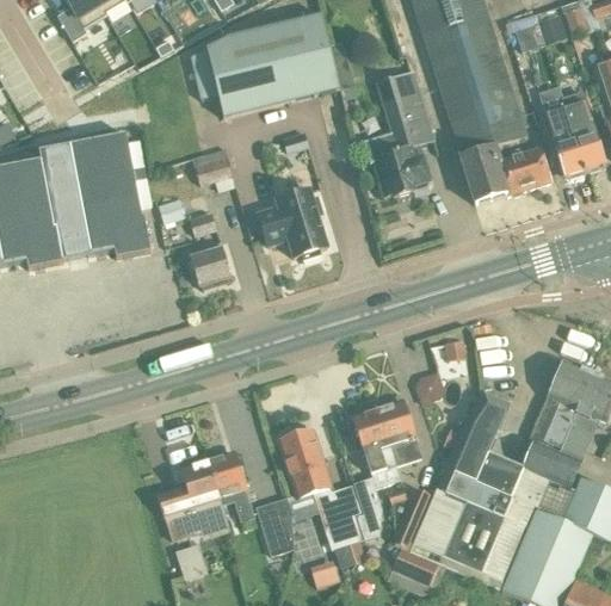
[(66,0),(71,8),(57,16),(73,42),(86,33),(84,29),(90,25),(106,16),(97,0),(66,0)]
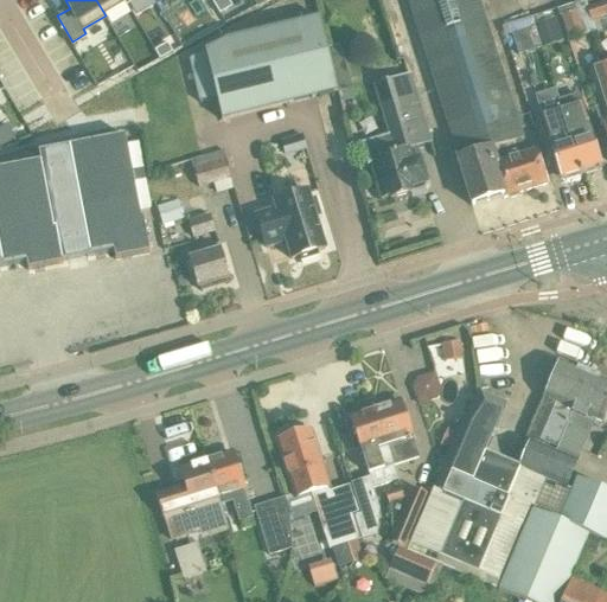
[(96,0),(106,15),(107,14),(104,12),(125,0),(127,2),(126,0),(96,0)]
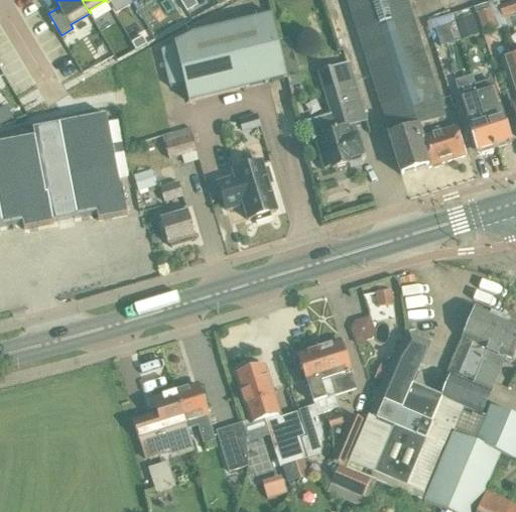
[(184,0),(181,2),(186,9),(198,3),(196,0),(184,0)]
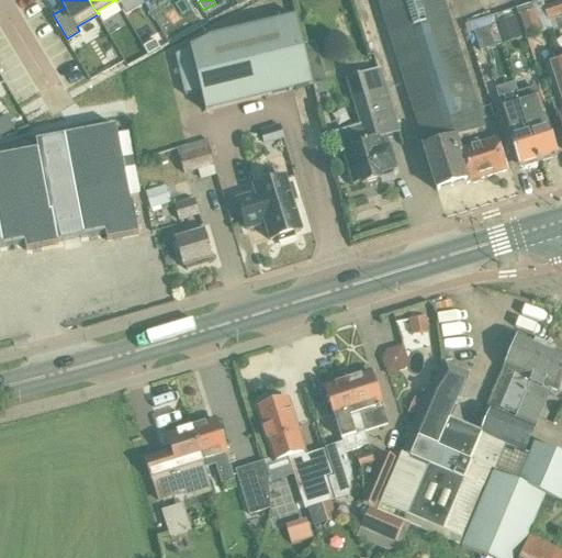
[(379,0),(425,143),(423,143),(437,188),(465,178),(465,180),(505,168),(495,136),(460,147),(456,134),(484,125),(444,0),(379,0)]
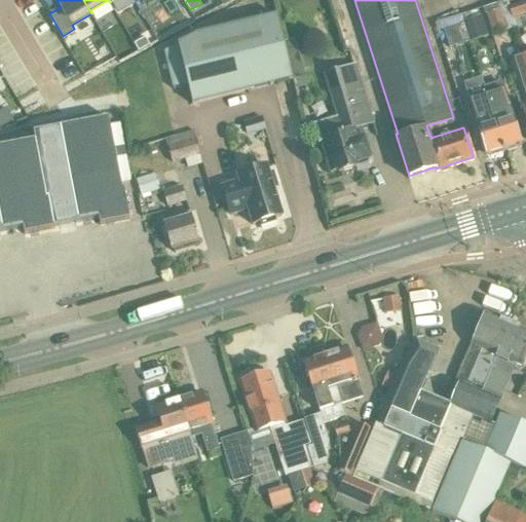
[(525,9),(525,0),(518,0),(509,4),(516,26),(522,24),(518,12),(525,9)]
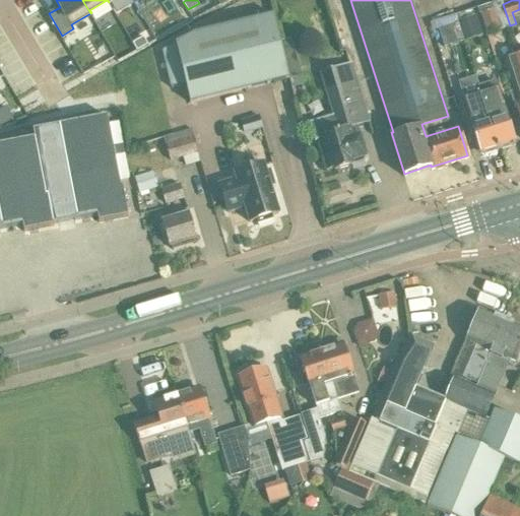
[(484,22),(506,15),(502,3),(480,10),(484,22)]
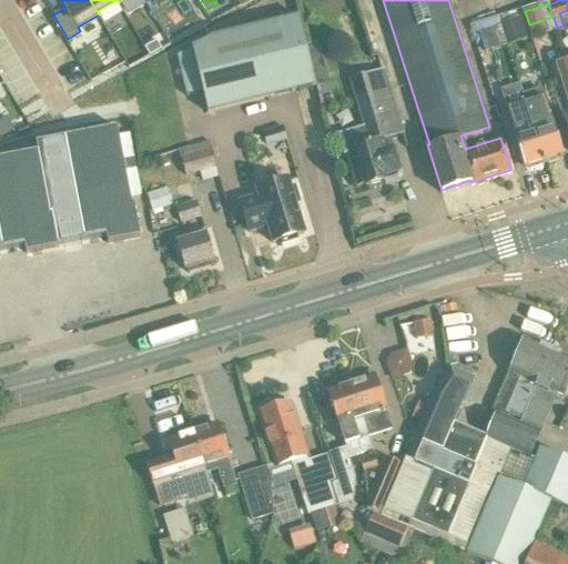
[(507,42),(500,21),(498,12),(475,20),(477,28),(478,28),(484,48),(507,42)]
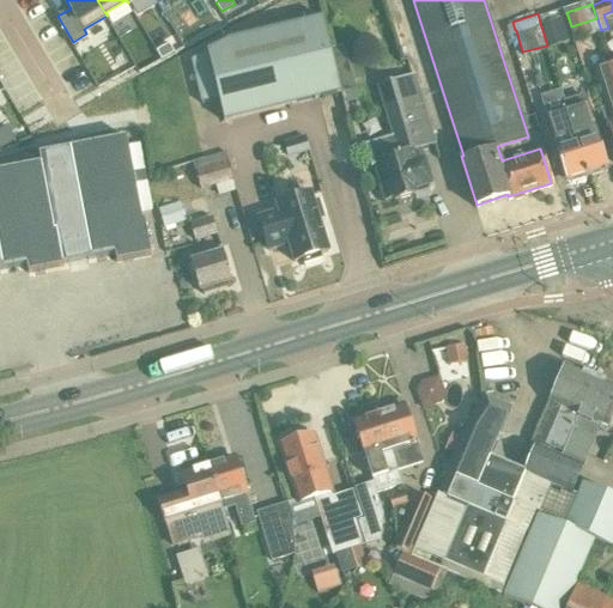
[(340,89),(334,65),(322,14),(228,37),(190,56),(201,99),(218,95),(223,117),(340,89)]
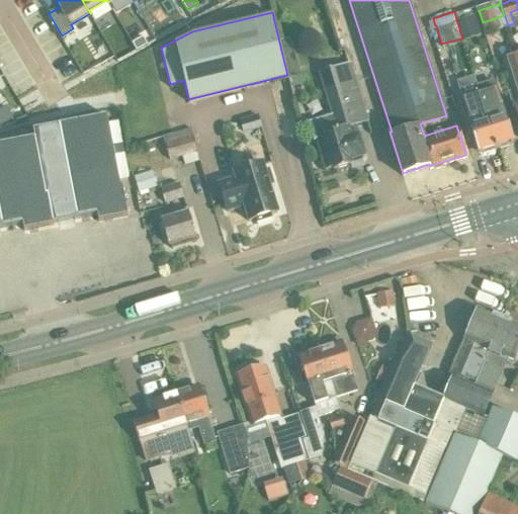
[(143,34),(132,40),(137,48),(147,41),(143,34)]
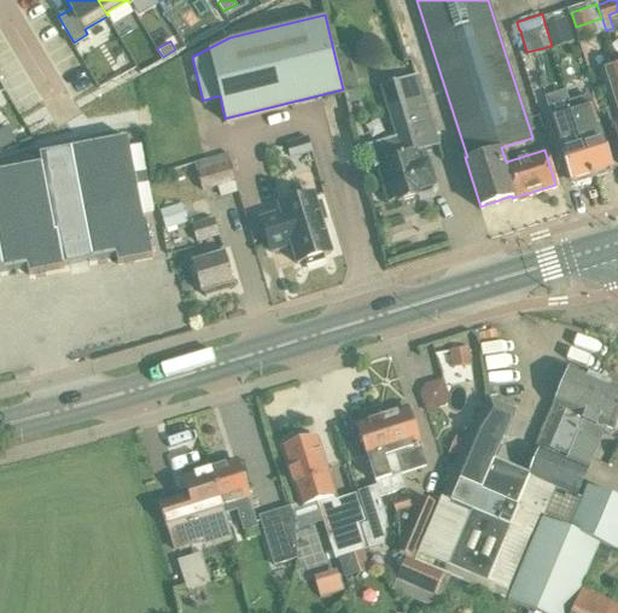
[(617,69),(616,63),(601,68),(617,117),(612,120),(617,138),(617,69)]
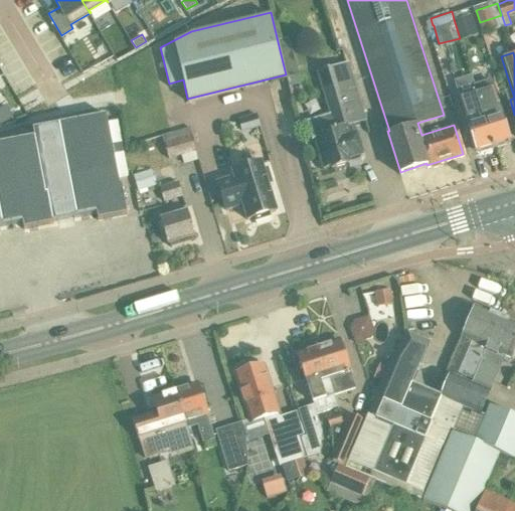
[(330,112),(307,119),(312,137),(317,136),(326,165),(330,164),(331,166),(348,161),(346,157),(348,156),(351,164),(358,161),(356,154),(357,153),(360,148),(355,134),(350,136),(346,124),(349,123),(365,118),(347,61),(337,64),(333,65),(319,69),(318,70),(330,112)]
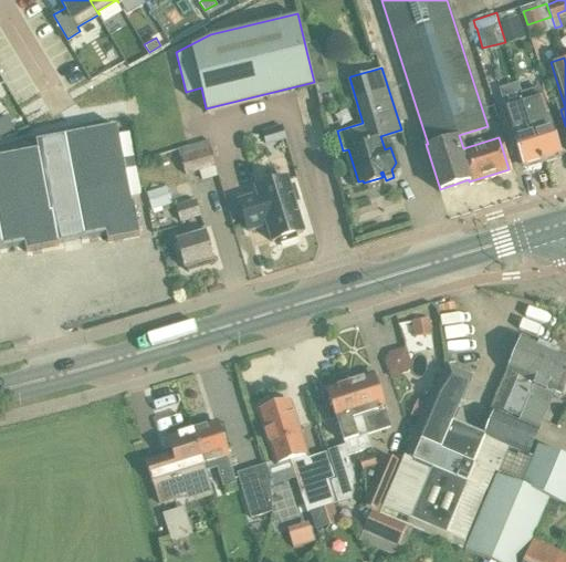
[(540,85),(520,91),(523,100),(541,157),(559,151),(540,85)]
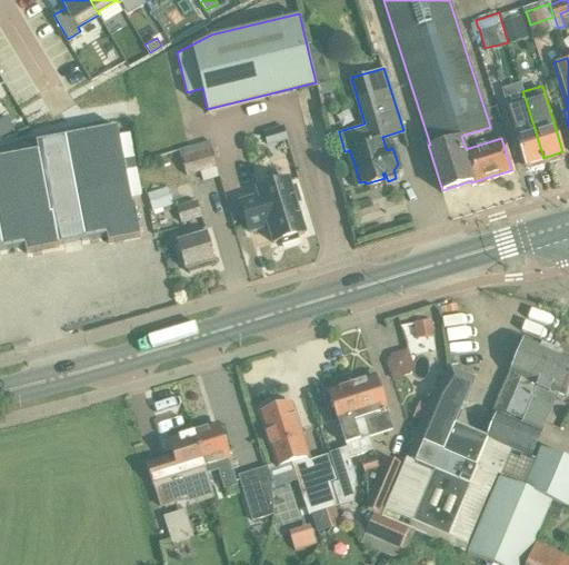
[(526,100),(507,106),(507,107),(525,164),(528,162),(529,166),(541,161),(540,159),(543,158),(526,100)]
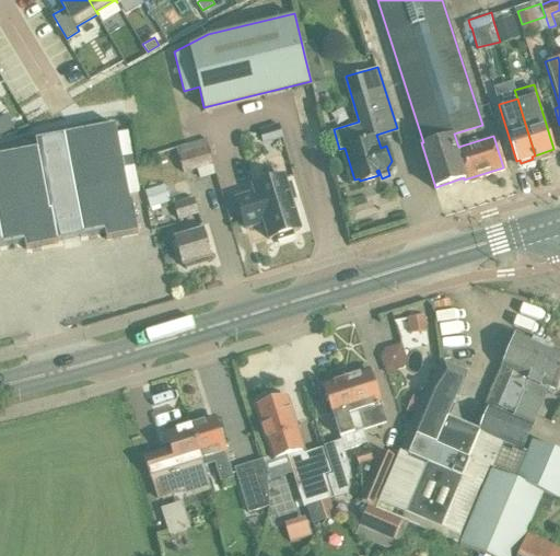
[(8,113),(0,117),(0,132),(14,125),(8,113)]
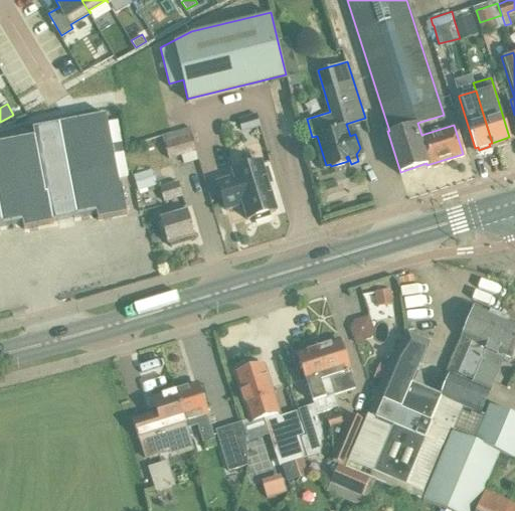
[(58,122),(32,127),(34,135),(45,192),(47,191),(52,219),(96,211),(98,217),(127,211),(122,182),(119,182),(106,113),(58,122)]
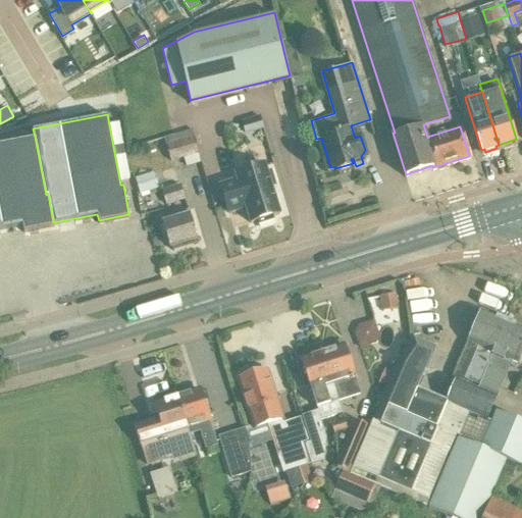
[(171,159),(185,155),(187,161),(200,157),(198,151),(192,127),(163,135),(171,159)]
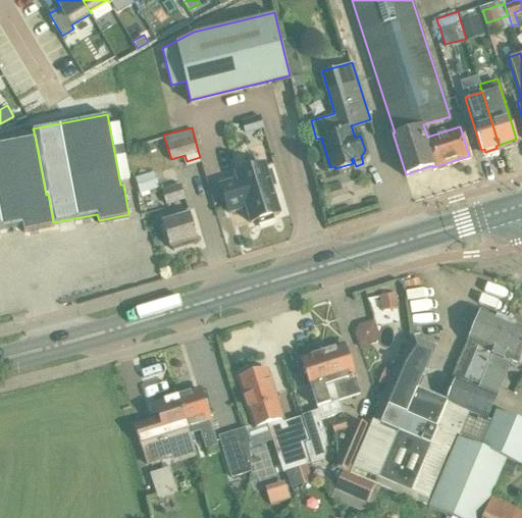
[(0,226),(22,223),(23,229),(54,223),(53,222),(48,194),(46,195),(35,137),(0,143),(0,226)]
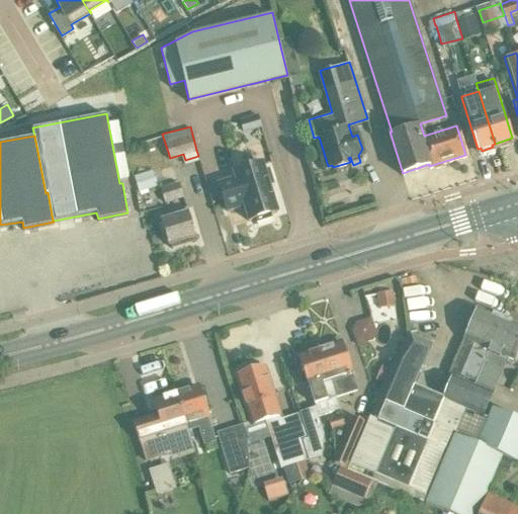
[(234,170),(235,175),(219,181),(227,208),(239,204),(245,208),(249,219),(255,217),(256,221),(272,216),(271,211),(277,209),(269,183),(274,182),(269,166),(264,167),(262,161),(234,170)]
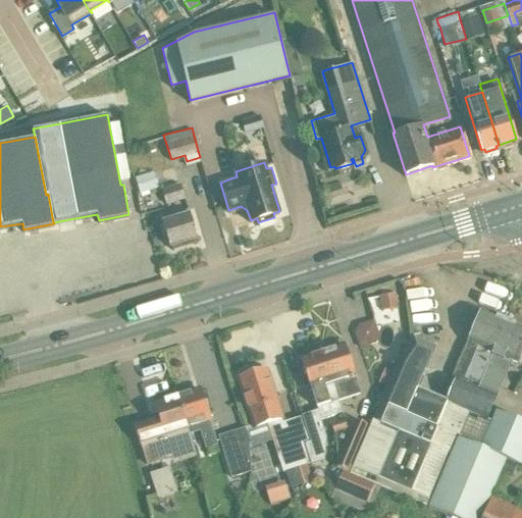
[(154,169),(136,174),(140,191),(159,186),(154,169)]
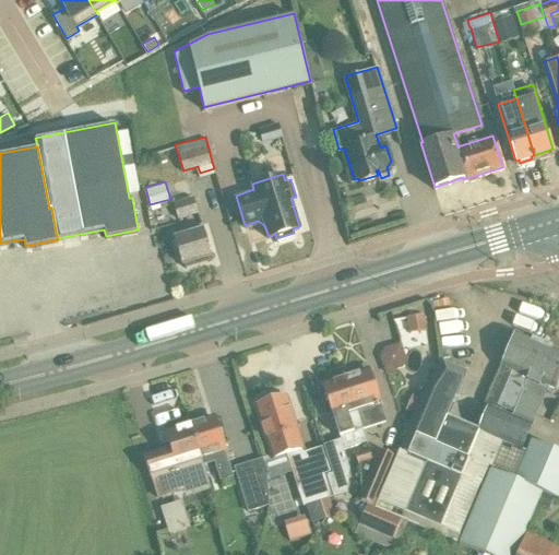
[(193,193),(173,200),(178,216),(198,211),(193,193)]
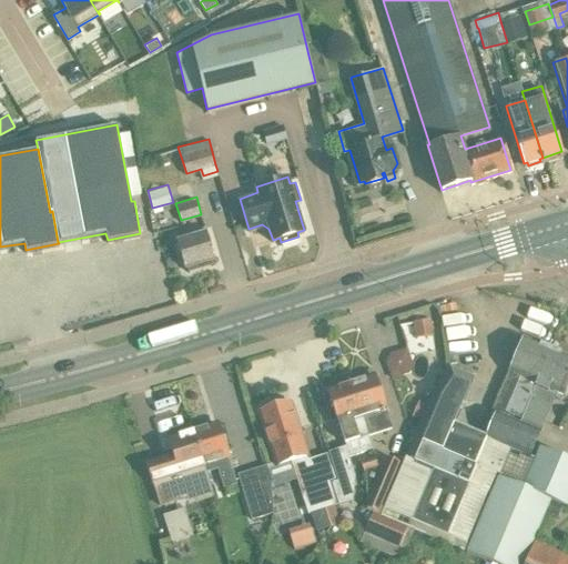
[(214,258),(205,227),(194,229),(195,232),(176,238),(185,267),(214,258)]
